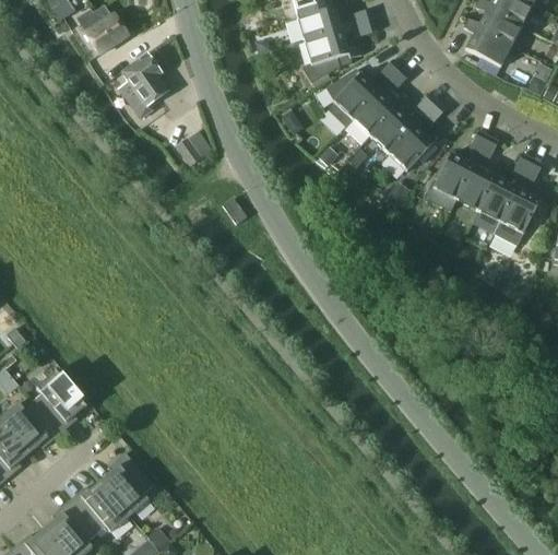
[(52,0),(48,3),(60,21),(74,10),(68,0),(52,0)]
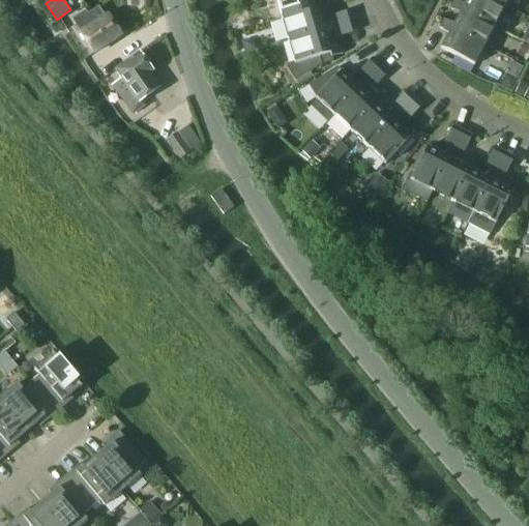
[(318,5),(319,9),(330,6),(328,0),(317,0),(277,0),(283,16),(318,5)]
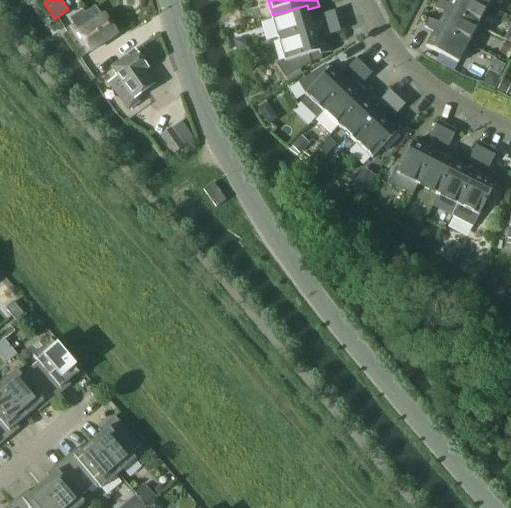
[(446,6),(448,2),(444,0),(437,0),(435,5),(444,10),(439,21),(437,25),(469,41),(478,22),(446,6)]
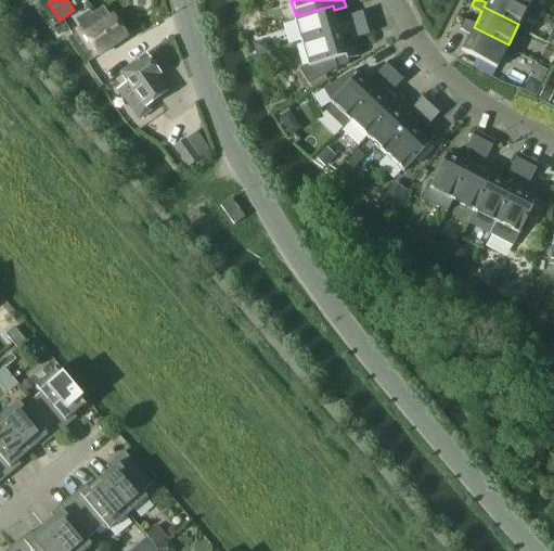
[(487,0),(486,2),(484,7),(518,24),(529,4),(522,0),(487,0)]
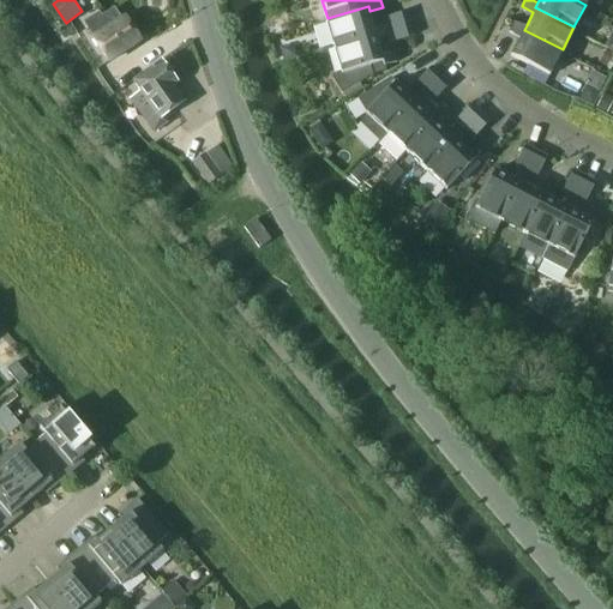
[(109,59),(142,37),(125,13),(121,17),(114,6),(102,14),(98,10),(84,20),(86,24),(94,35),(109,59)]
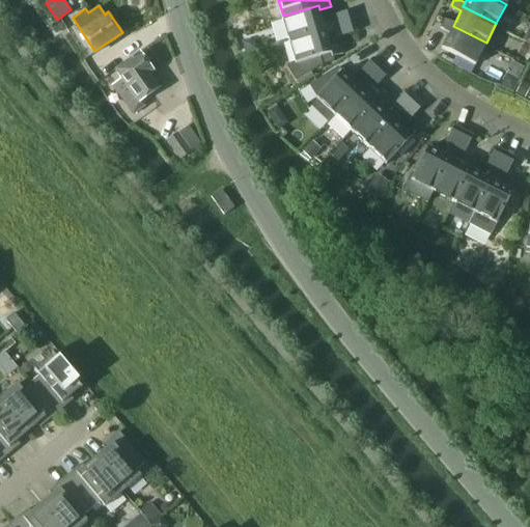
[(324,23),(319,9),(318,5),(283,16),(289,38),(326,27),(327,31),(337,28),(335,24),(356,19),(353,8),(332,14),(334,20),(324,23)]
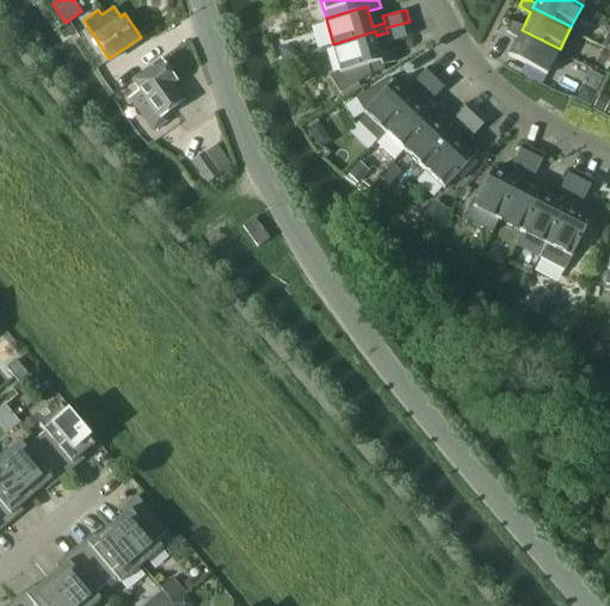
[(522,30),(524,25),(512,19),(507,29),(518,35),(510,53),(525,61),(534,66),(547,72),(548,73),(560,49),(522,30)]
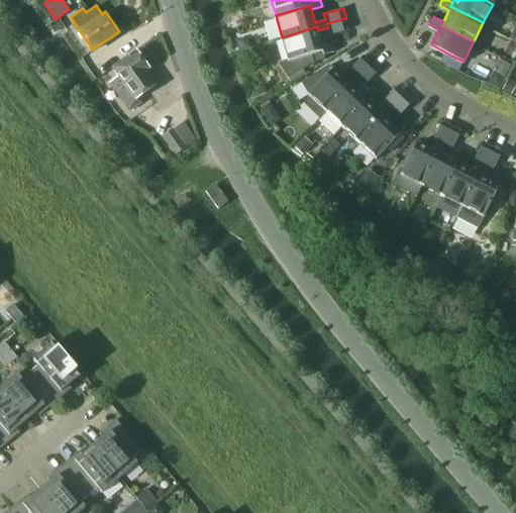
[(326,23),(328,27),(329,33),(349,28),(346,18),(326,23)]
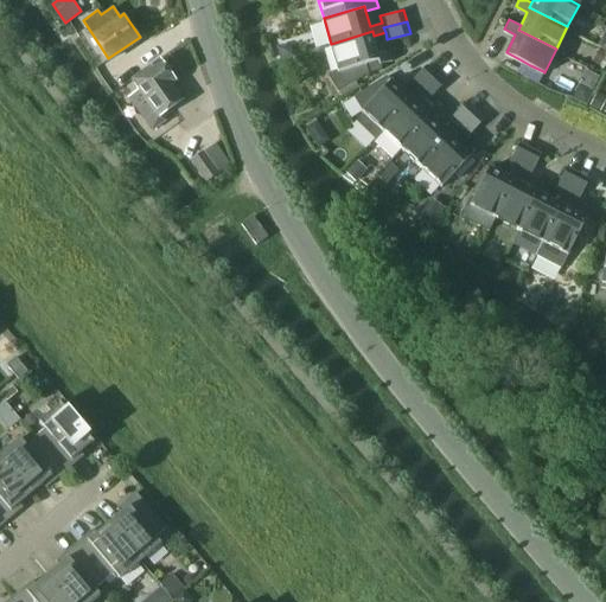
[(372,31),(331,44),(338,68),(329,74),(339,89),(369,71),(367,62),(380,58),(381,62),(393,58),(390,49),(378,52),(374,36),(372,31)]
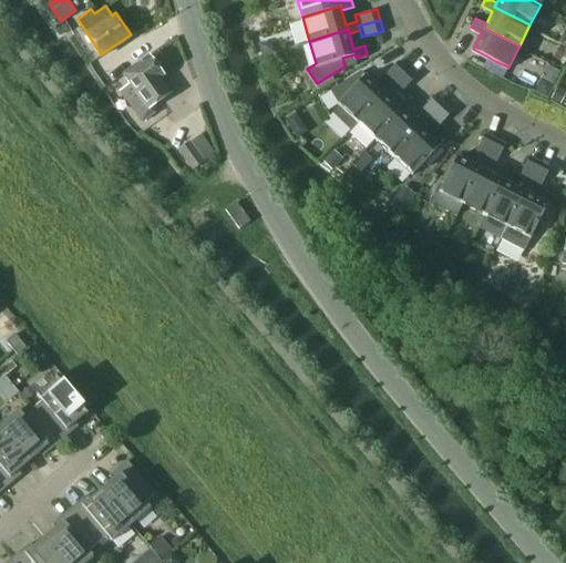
[(267,40),(260,42),(264,55),(276,51),(274,43),(267,40)]
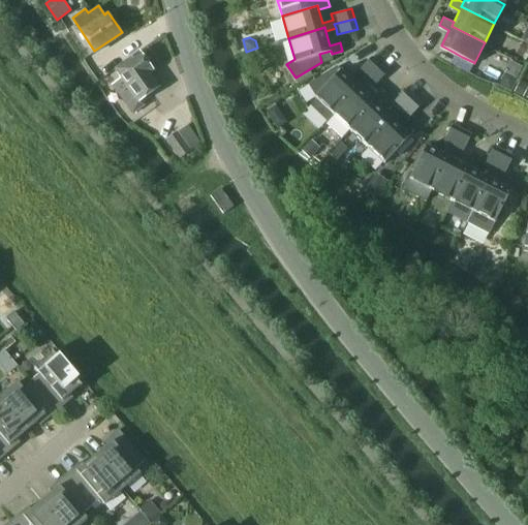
[(516,53),(526,58),(527,55),(527,43),(522,41),(516,53)]
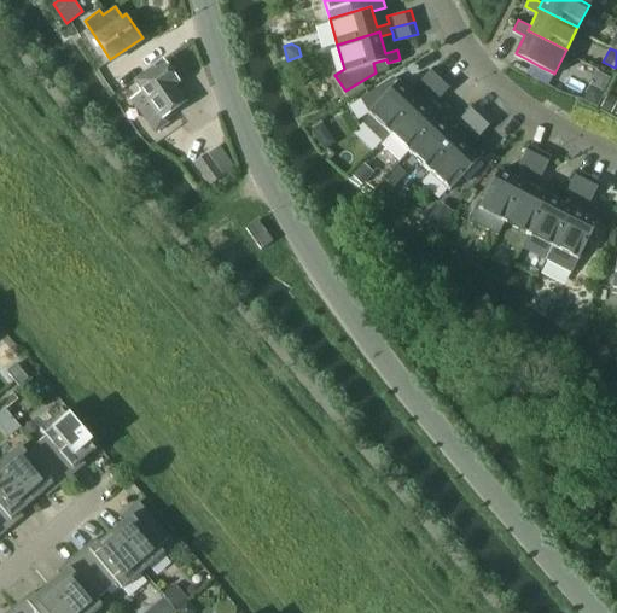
[(169,121),(166,116),(187,100),(176,85),(180,81),(174,73),(175,69),(170,63),(167,62),(164,58),(135,79),(143,89),(132,97),(155,130),(169,121)]
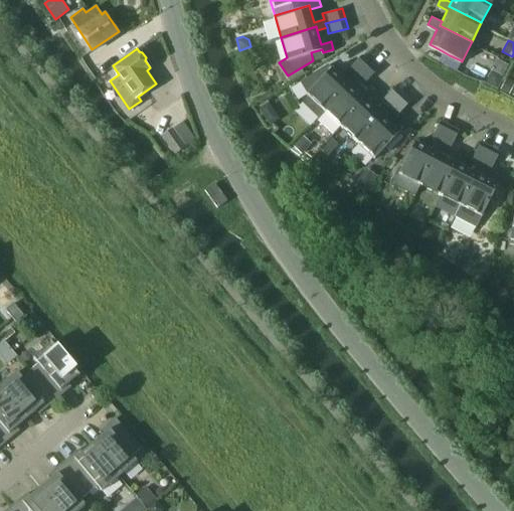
[(443,51),(440,59),(458,68),(461,60),(450,55),(443,51)]
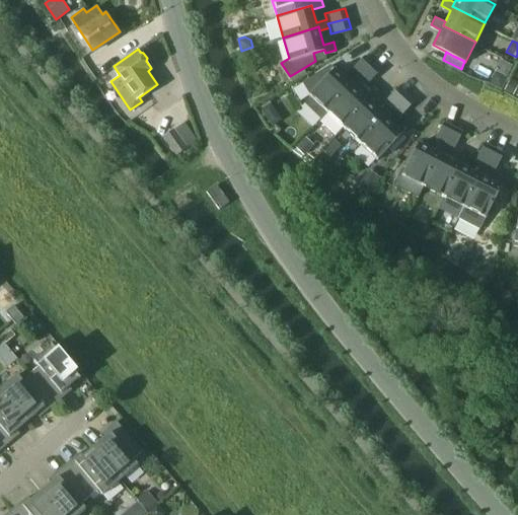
[(320,70),(303,80),(311,93),(310,93),(304,99),(321,116),(327,109),(353,83),(356,86),(362,79),(359,76),(373,61),(366,54),(352,69),(356,73),(349,80),(336,67),(326,76),(320,70)]
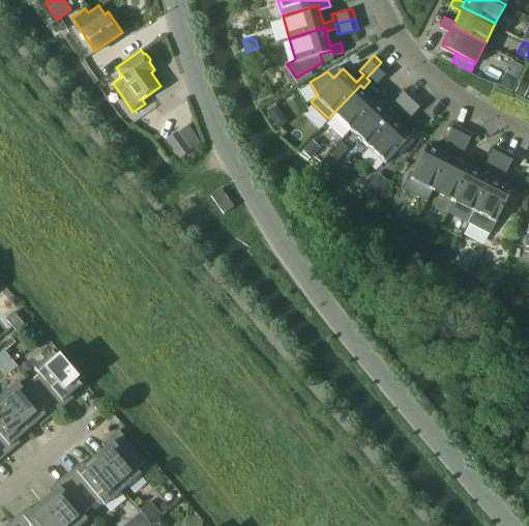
[(366,78),(370,81),(375,85),(389,69),(381,62),(366,78)]
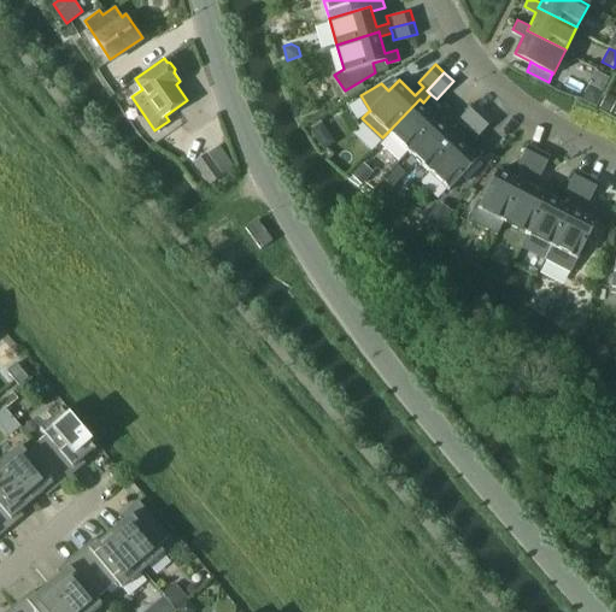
[(597,88),(586,90),(584,96),(596,104),(603,90),(597,88)]
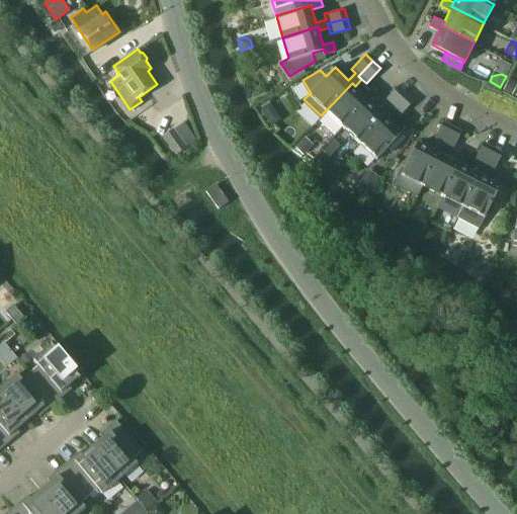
[(512,92),(516,84),(516,81),(509,78),(504,88),(512,92)]
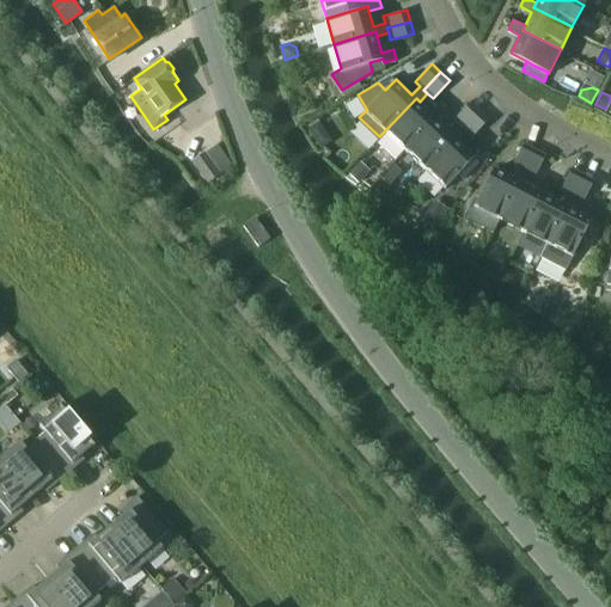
[(416,98),(386,129),(386,130),(405,148),(423,130),(435,117),(439,121),(447,111),(440,104),(433,98),(427,93),(420,102),(416,98)]
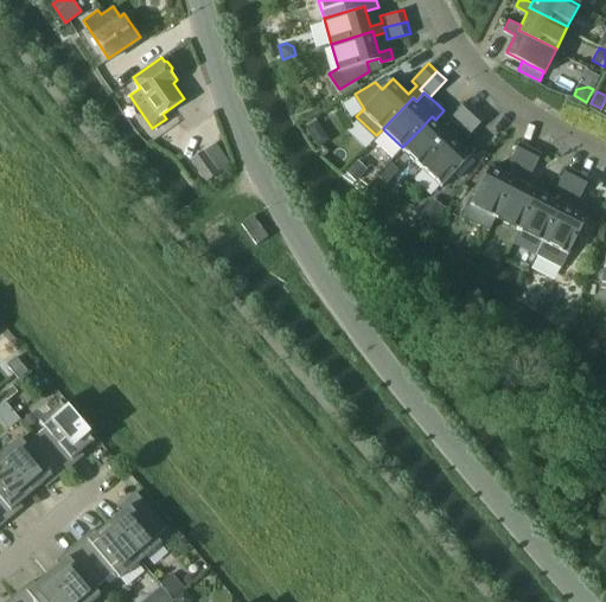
[(420,129),(402,147),(422,166),(452,135),(455,138),(464,129),(463,129),(459,126),(476,109),(467,100),(451,117),(444,110),(435,120),(432,116),(420,129)]
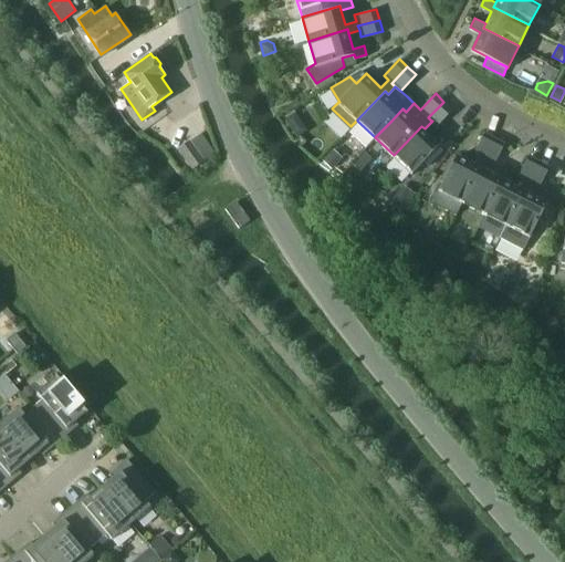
[(428,117),(432,121),(437,125),(452,110),(443,102),(428,117)]
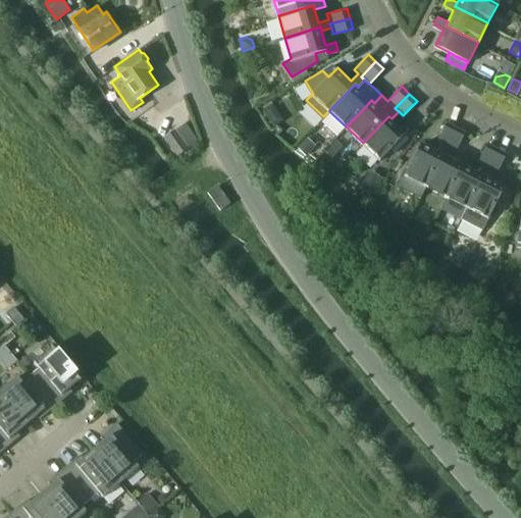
[(272,101),(263,108),(268,116),(278,109),(272,101)]
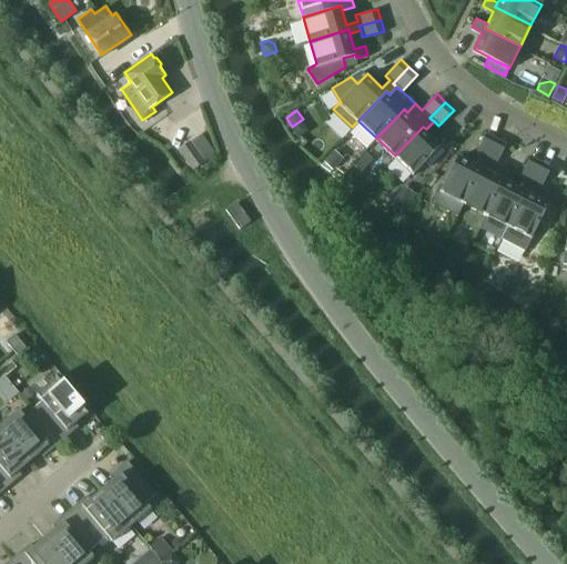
[(423,127),(395,155),(414,173),(441,144),(444,147),(452,139),(445,132),(437,140),(426,129),(423,127)]
